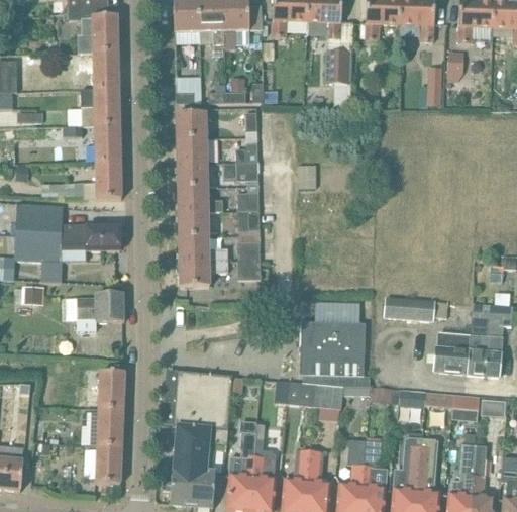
[(69,7),(97,6),(97,0),(69,0),(69,6),(64,6),(64,12),(69,12),(69,7)]
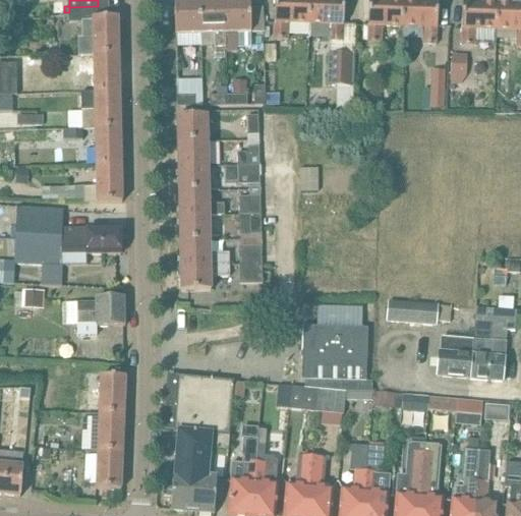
[(187,32),(200,32),(199,0),(175,0),(175,32),(176,32),(176,42),(187,42),(187,32)]
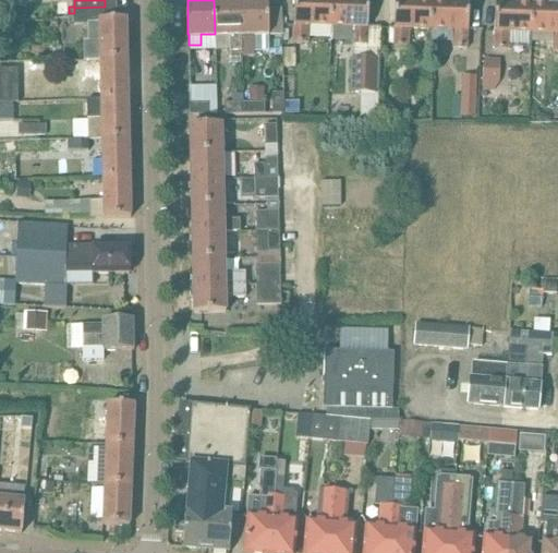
[(230,47),(242,47),(242,33),(241,0),(214,0),(215,34),(230,33),(230,47)]
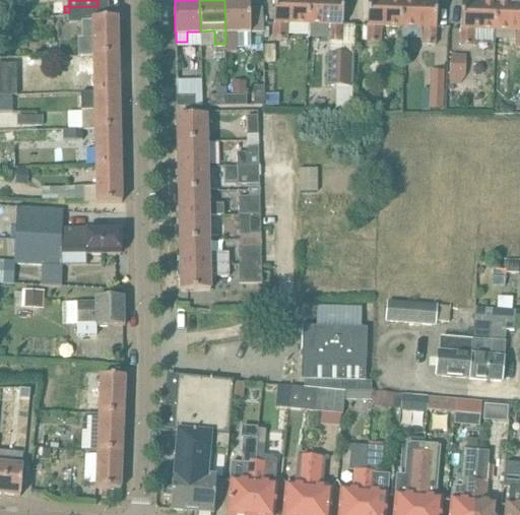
[(251,29),(250,17),(250,0),(224,0),(225,30),(225,44),(225,49),(237,49),(237,30),(251,29)]
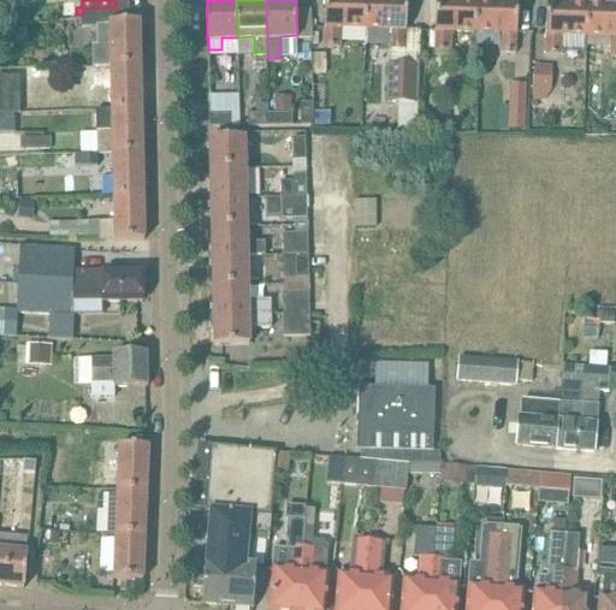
[(366,25),(366,0),(325,0),(324,43),(341,45),(342,24),(366,25)]
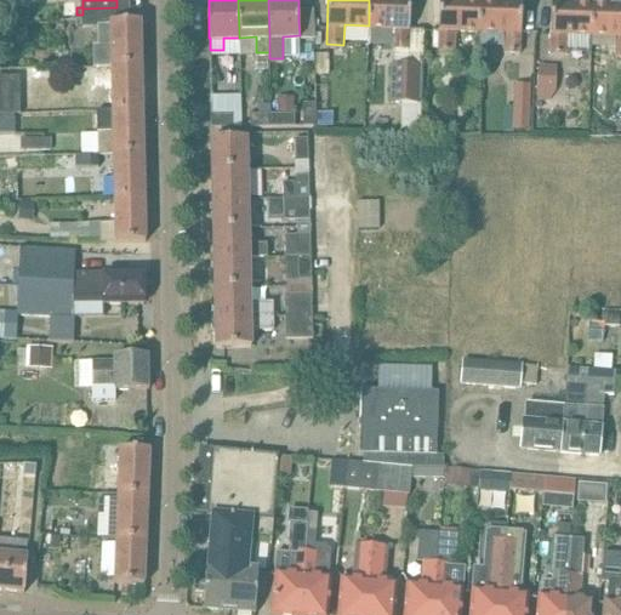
[(409,47),(410,20),(410,0),(369,0),(369,26),(394,26),(394,46),(409,47)]
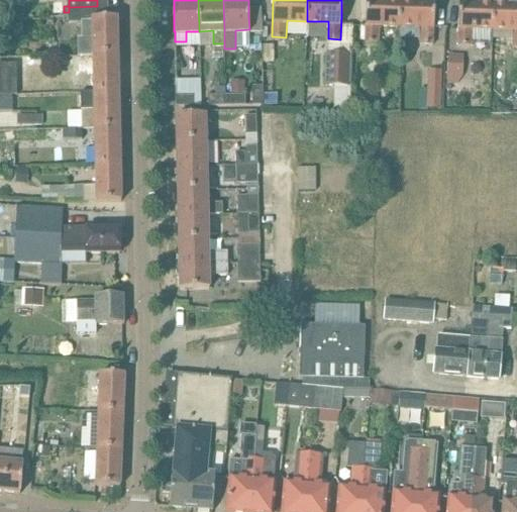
[(400,24),(401,0),(366,0),(365,40),(379,41),(380,23),(400,24)]
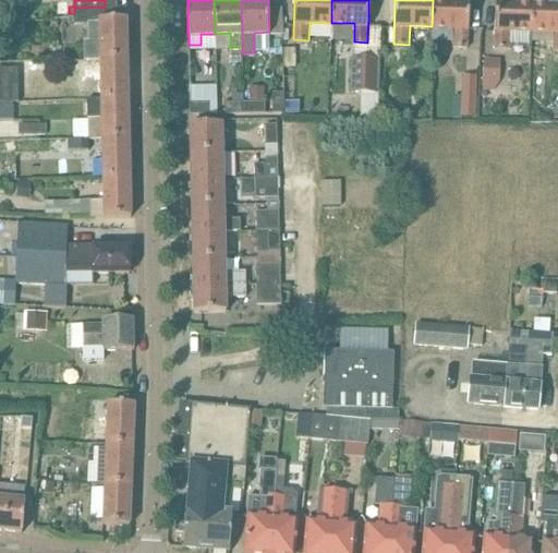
[(468,46),(469,21),(470,0),(433,0),(432,26),(455,27),(455,46),(468,46)]
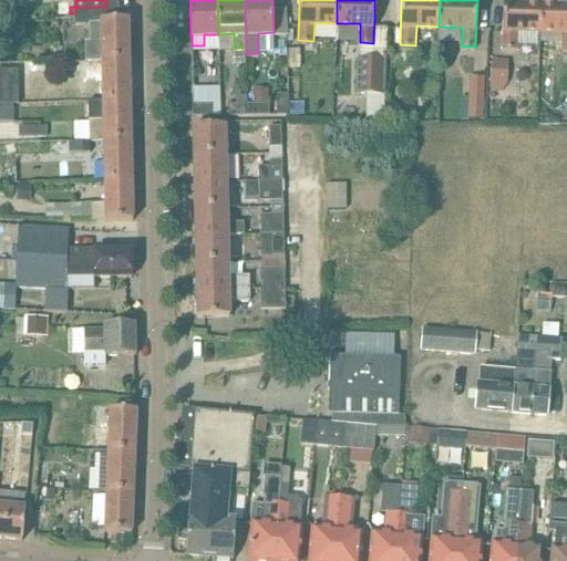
[(540,30),(542,1),(503,0),(502,48),(517,48),(517,29),(540,30)]
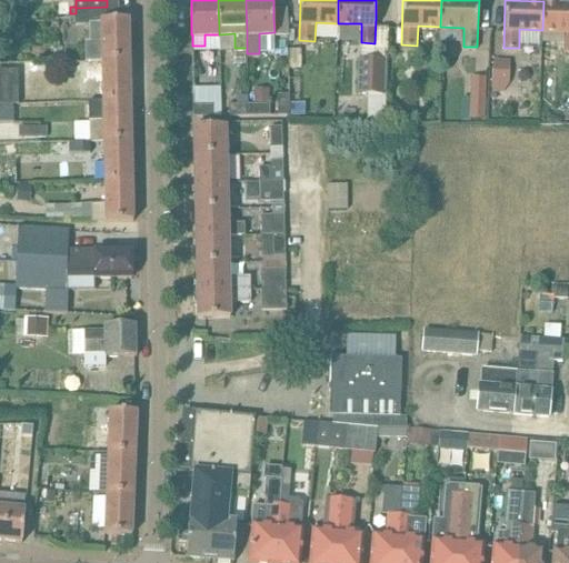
[(568,49),(568,2),(543,1),(542,30),(566,31),(566,50),(568,49)]
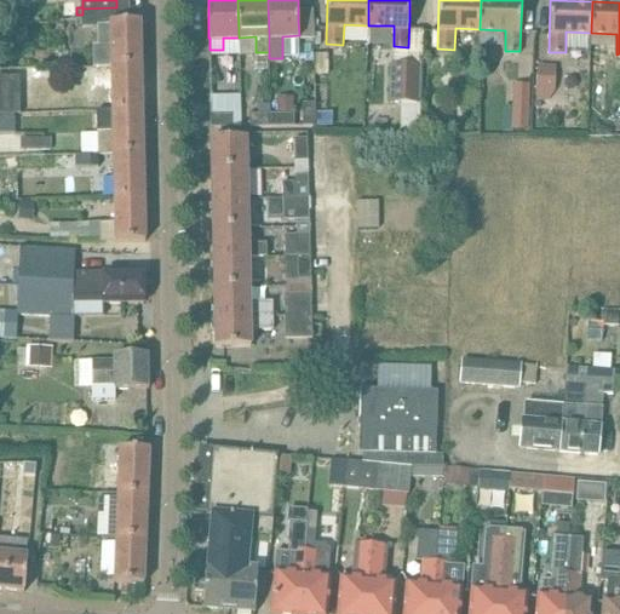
[(142,61),(141,18),(118,18),(116,7),(82,9),(82,15),(76,15),(76,22),(98,22),(98,40),(110,40),(112,62),(142,61)]
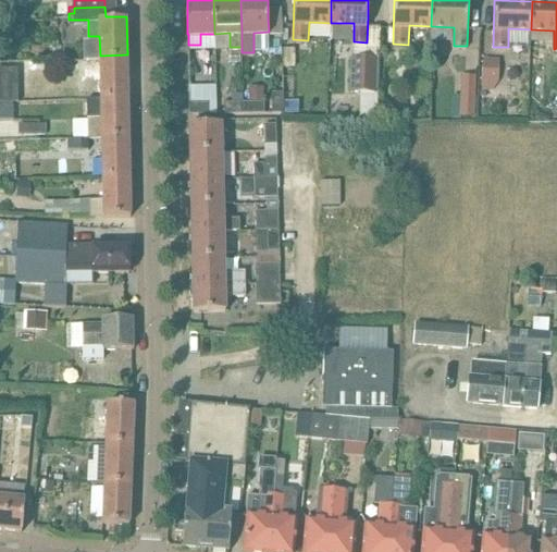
[(283,66),(296,65),(295,44),(282,44),(283,66)]
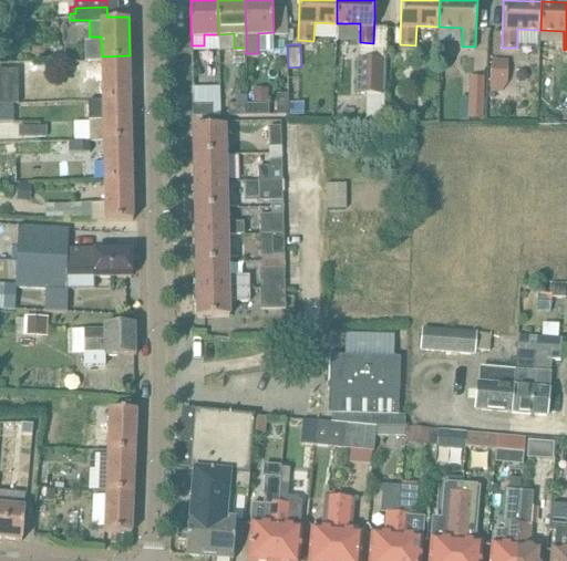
[(385,52),(359,51),(357,89),(383,90),(385,52)]
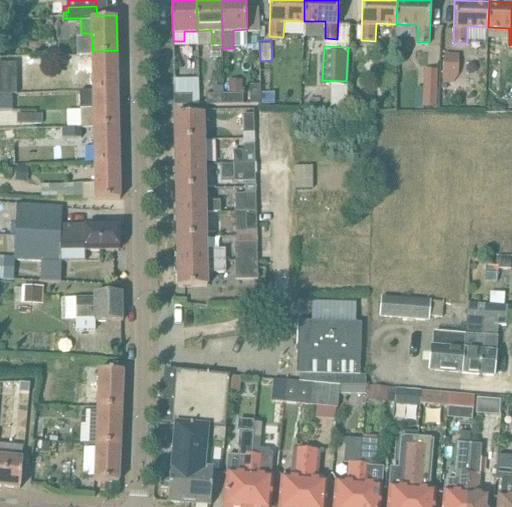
[(455,79),(456,49),(441,48),(440,78),(455,79)]
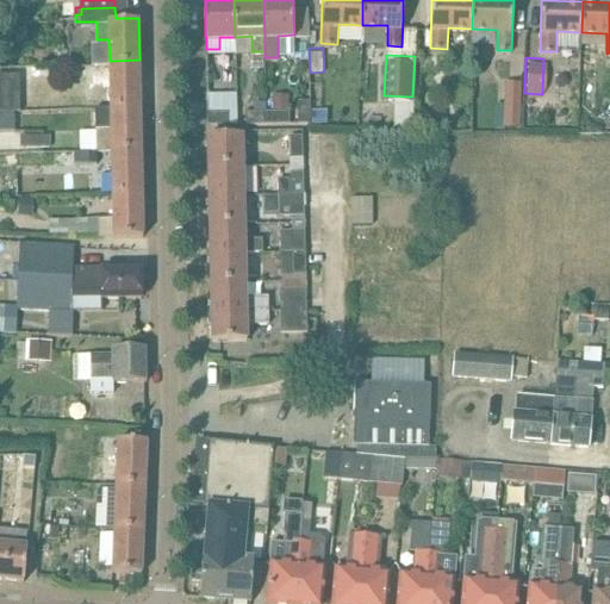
[(111,104),(141,103),(139,60),(110,61),(111,104)]
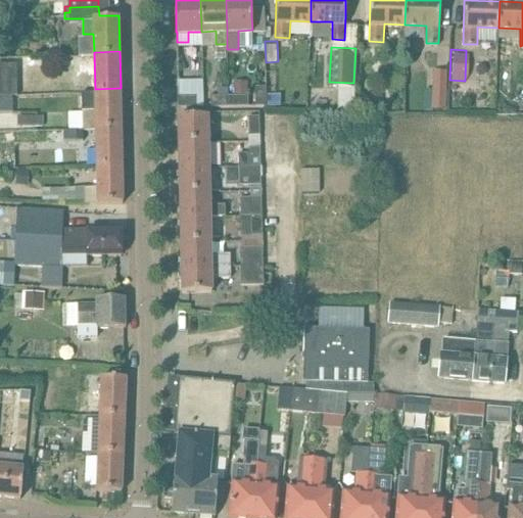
[(0,92),(17,93),(17,61),(0,60),(0,92)]
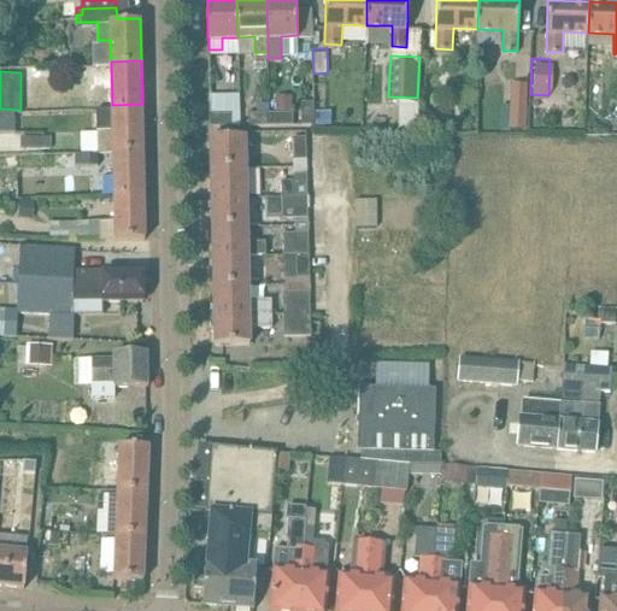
[(528,80),(512,78),(511,124),(526,125),(528,80)]
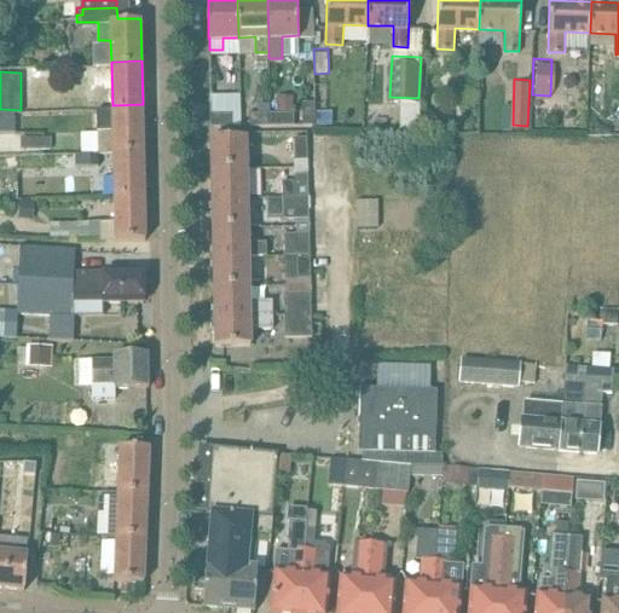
[(241,92),(209,92),(210,97),(210,110),(210,123),(232,123),(241,122),(241,92)]
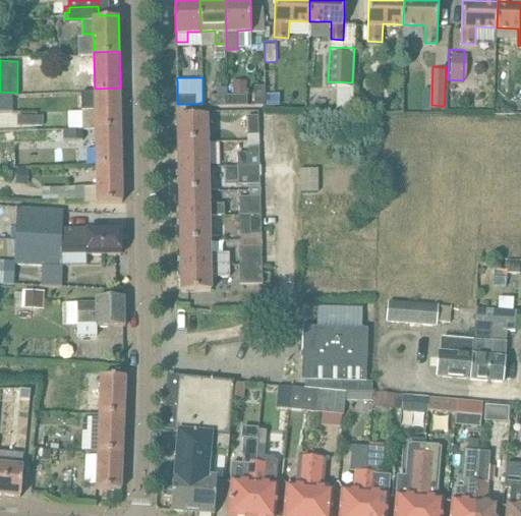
[(120,125),(120,89),(120,88),(95,89),(80,89),(81,108),(95,107),(95,125),(120,125)]
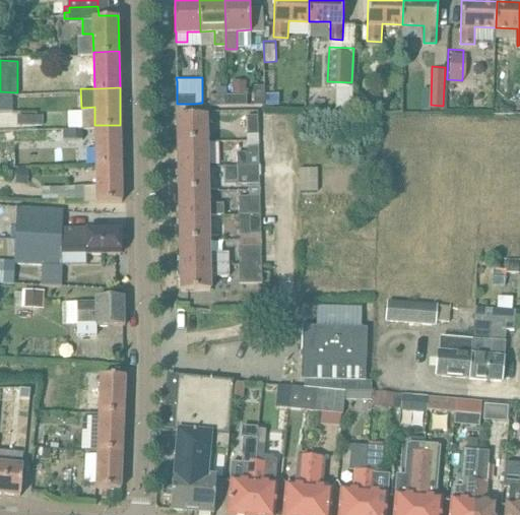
[(229,103),(247,103),(247,91),(229,92),(229,103)]
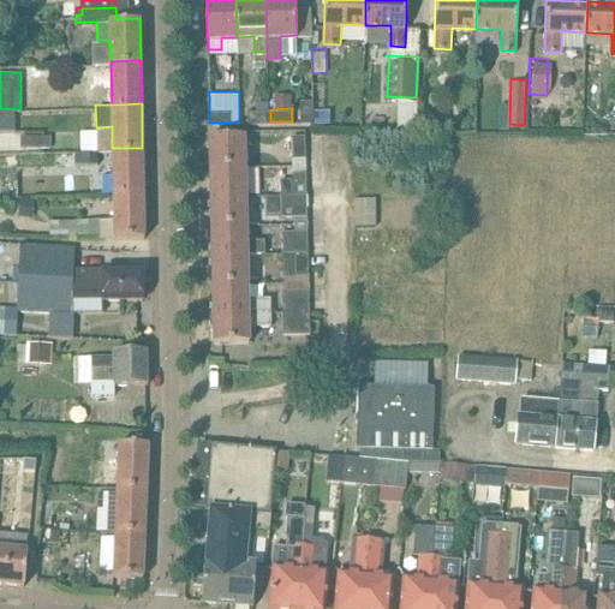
[(248,121),(270,121),(270,109),(248,109),(248,121)]
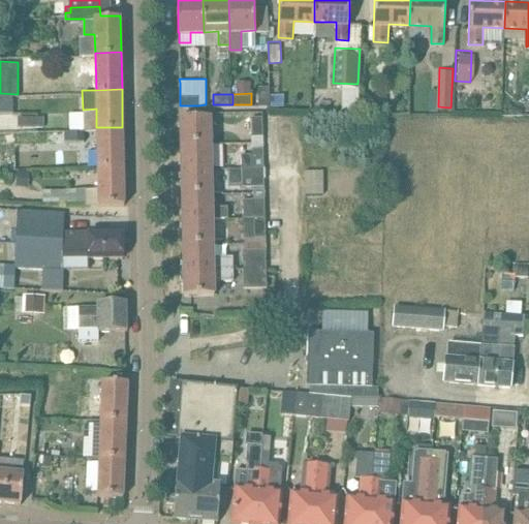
[(210,115),(180,116),(180,141),(211,141),(210,115)]
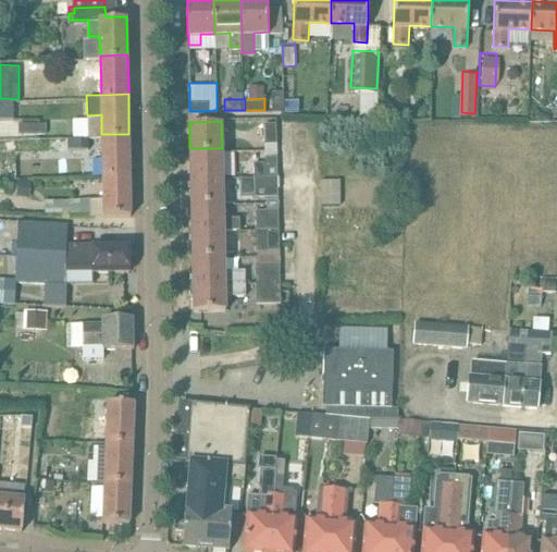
[(265,142),(276,140),(276,121),(264,121),(265,142)]
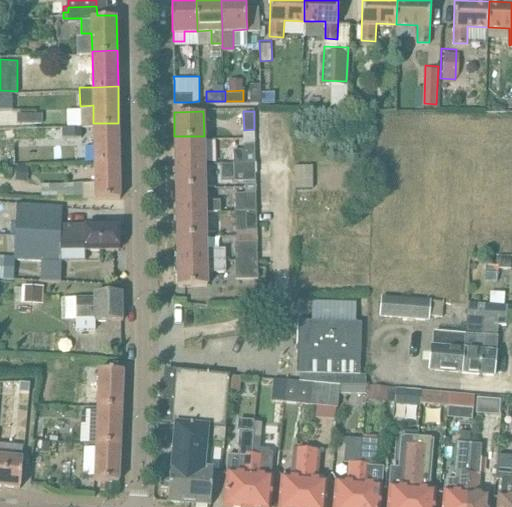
[(119,158),(118,124),(118,123),(93,123),(93,124),(79,124),(50,126),(26,126),(26,150),(50,149),(50,144),(94,143),(94,159),(119,158)]
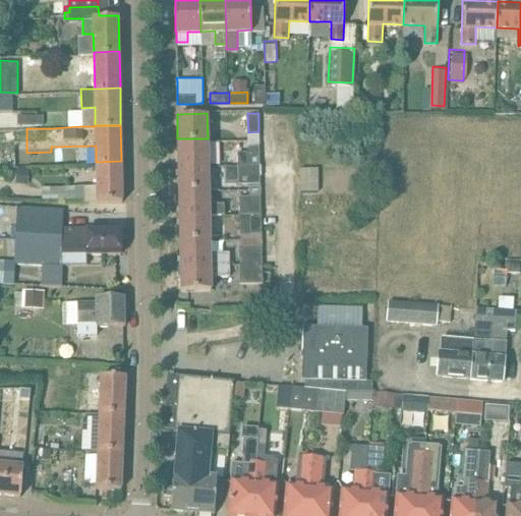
[(208,138),(177,138),(178,164),(209,163),(208,138)]
